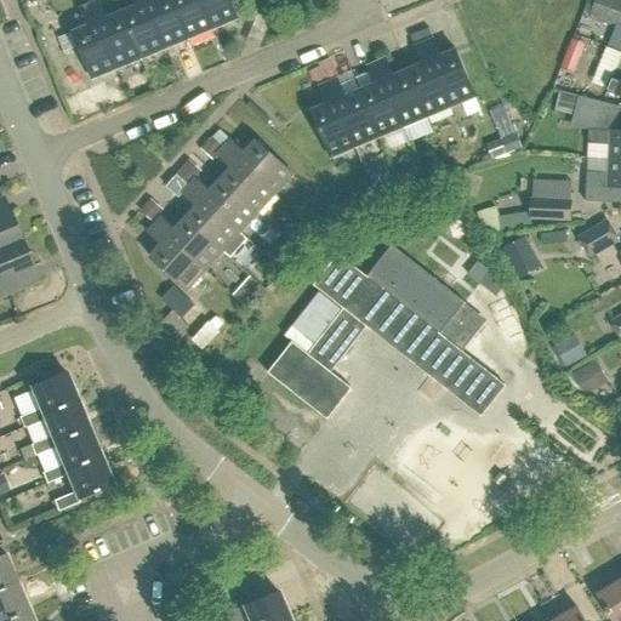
[(141,60),(165,50),(143,0),(132,0),(136,7),(121,13),(141,60)]
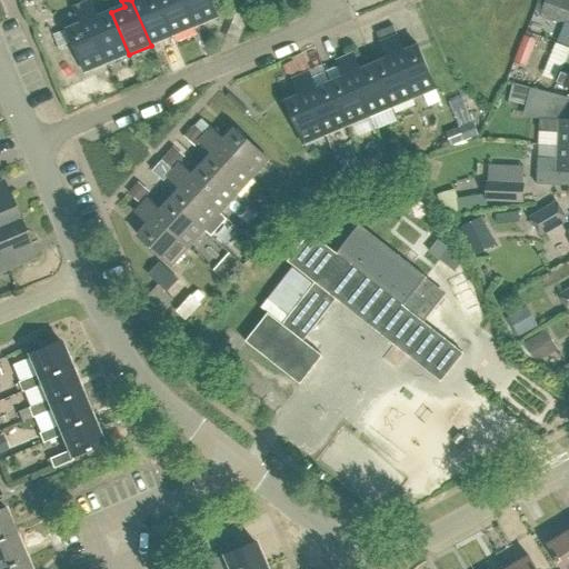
[(131,0),(151,46),(173,37),(158,0),(131,0)]
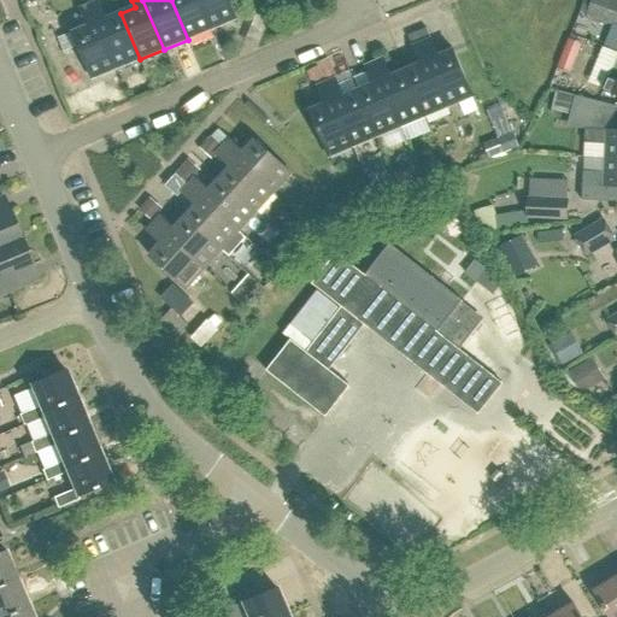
[(171,0),(188,40),(212,29),(199,0),(171,0)]
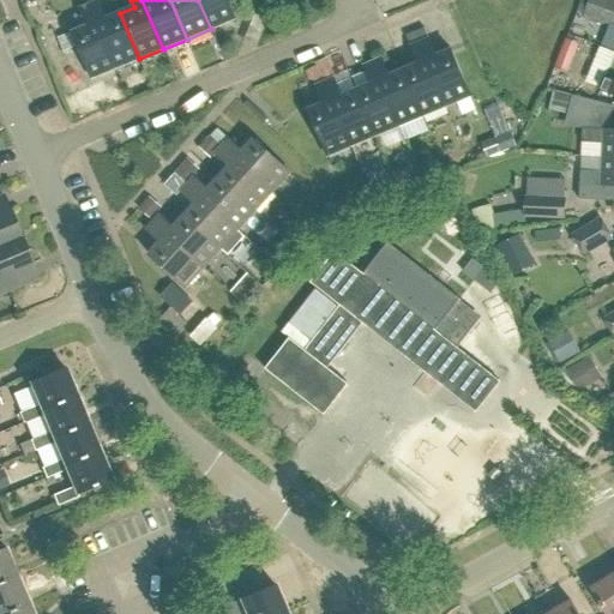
[(198,0),(211,29),(235,19),(226,0),(198,0)]
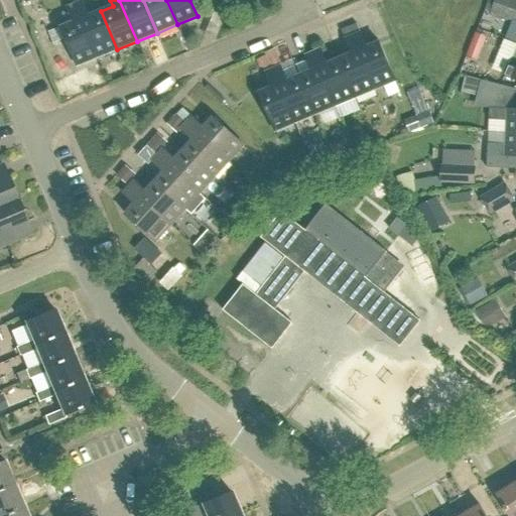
[(515,0),(490,0),(487,9),(512,20),(504,38),(515,42),(515,0)]
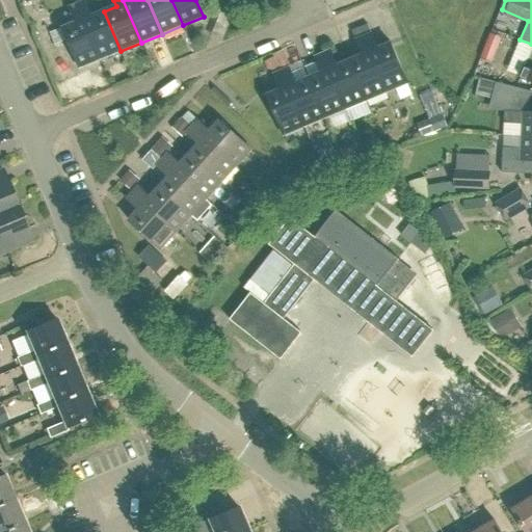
[(77,5),(100,59),(121,51),(104,11),(91,17),(85,2),(77,5)]
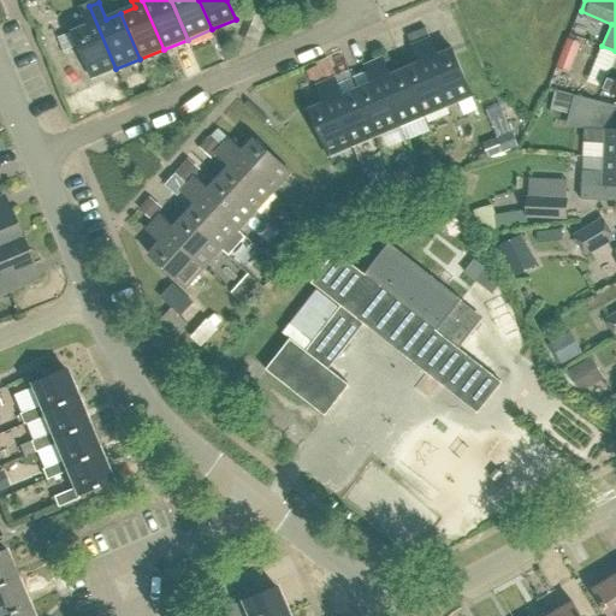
[(116,69),(89,6),(81,11),(87,28),(72,34),(92,80),(116,69)]
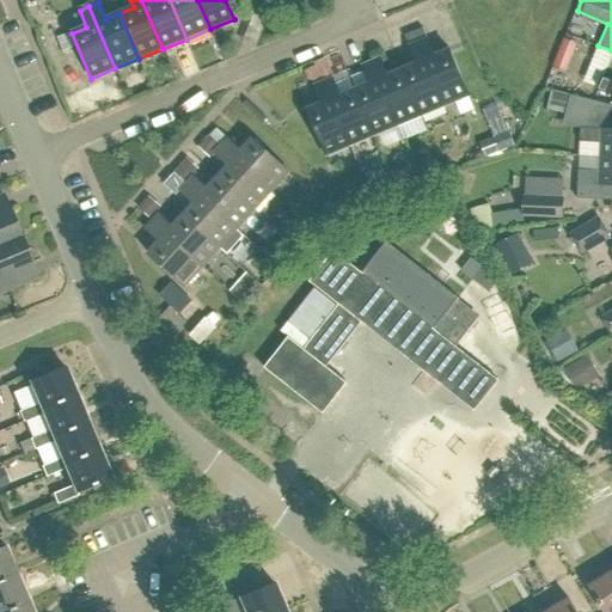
[(75,44),(72,34),(57,40),(62,50),(75,44)]
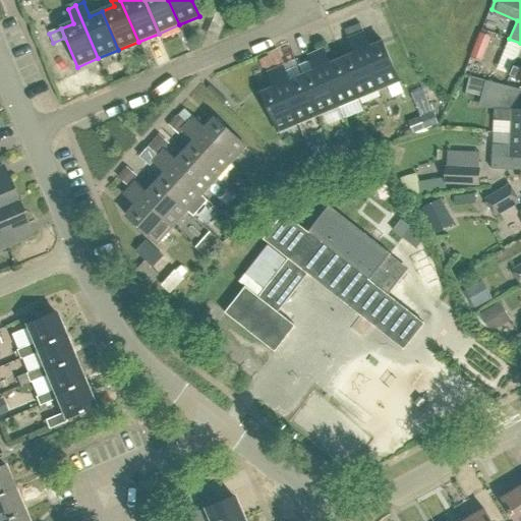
[(364,34),(356,37),(379,90),(399,80),(383,42),(369,48),(364,34)]
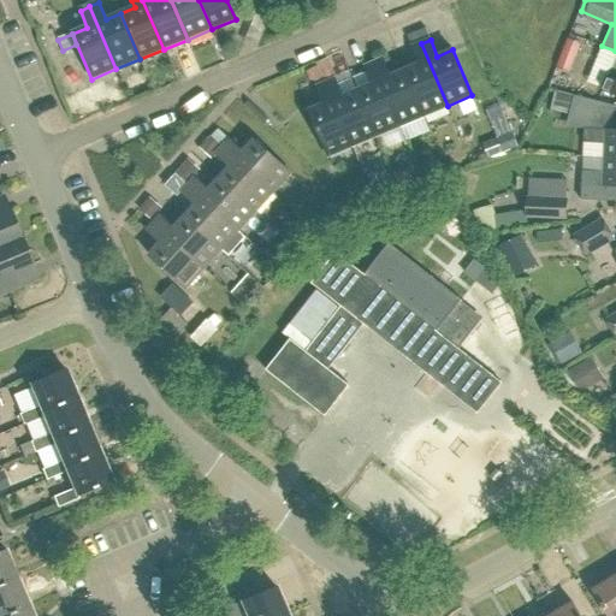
[(424,116),(448,106),(421,43),(412,47),(419,64),(404,71),(424,116)]
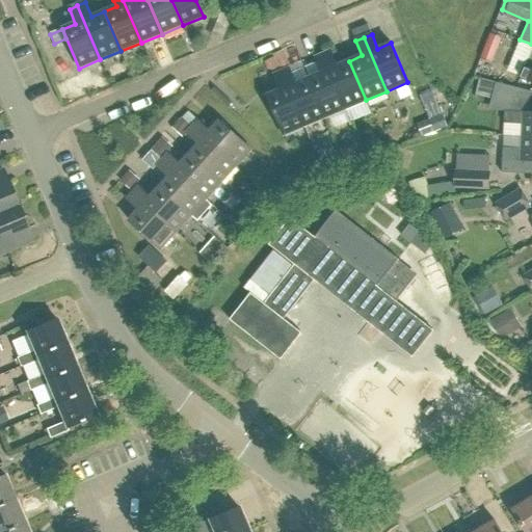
[(322,55),(345,109),(366,100),(349,61),(337,67),(330,51),(322,55)]
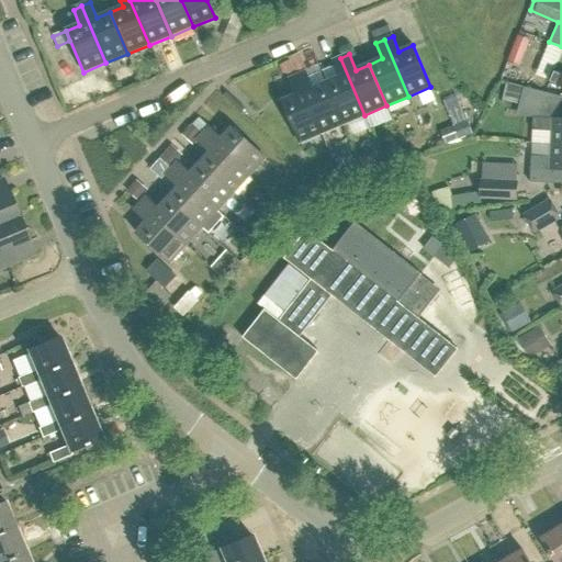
[(325,82),(343,124),(364,115),(340,58),(333,62),(339,77),(325,82)]
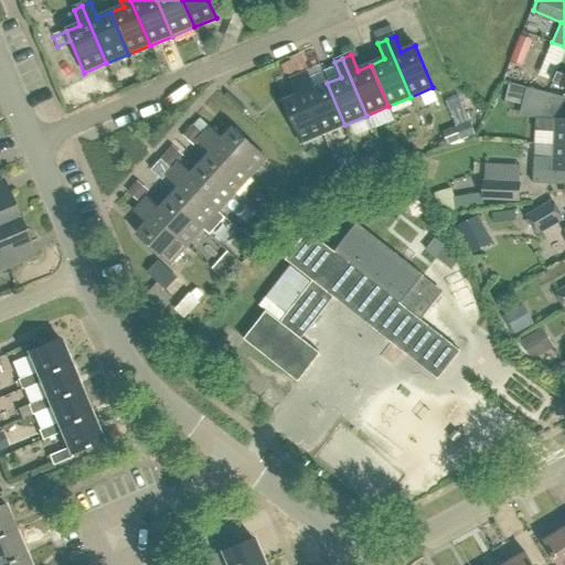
[(564,61),(563,61),(553,82),(564,86),(564,61)]
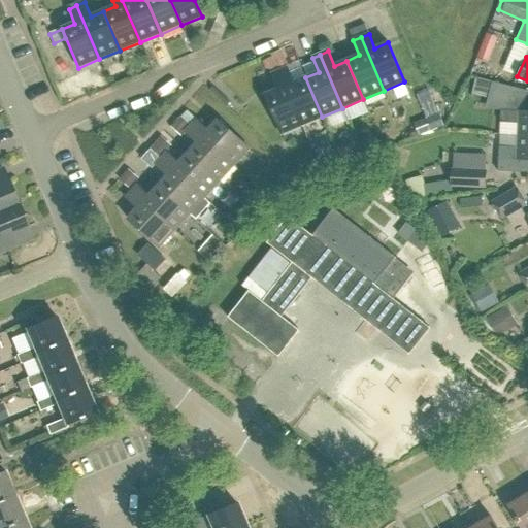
[(278,72),(301,126),(322,117),(305,77),(293,84),(287,68),(278,72)]
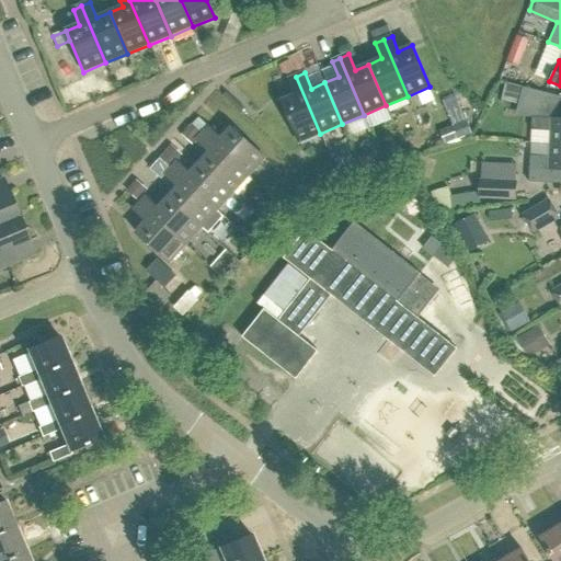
[(320,134),(296,77),(288,80),(295,95),(281,101),(298,142),(320,134)]
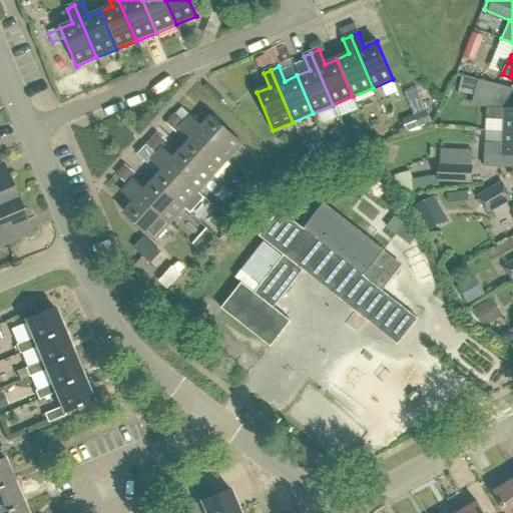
[(495,131),(504,131),(512,131),(512,107),(507,107),(512,89),(478,81),(472,106),(487,106),(487,119),(496,119),(495,131)]
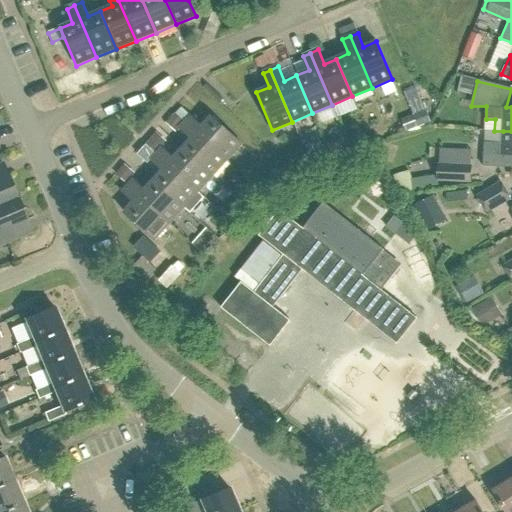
[(189,116),(180,108),(166,123),(175,132),(189,116)]
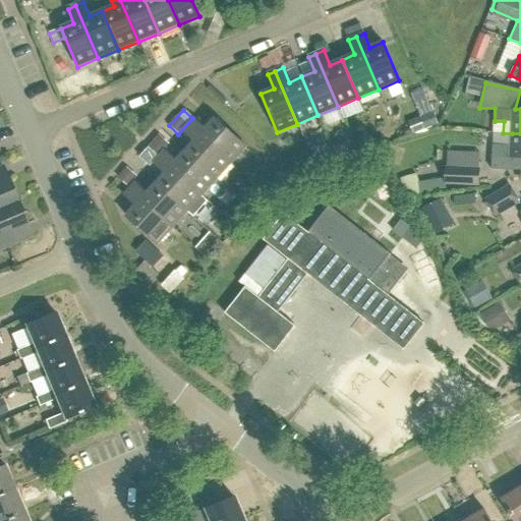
[(193,119),(187,125),(231,164),(245,147),(215,119),(206,129),(193,119)]
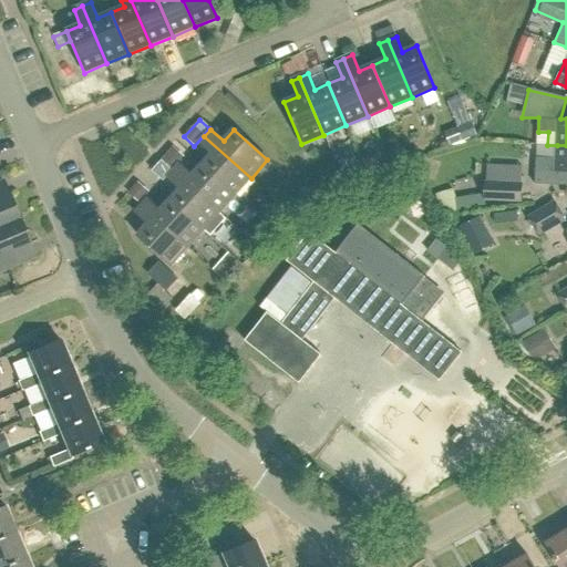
[(463,143),(459,132),(453,133),(454,136),(450,138),(453,146),(463,143)]
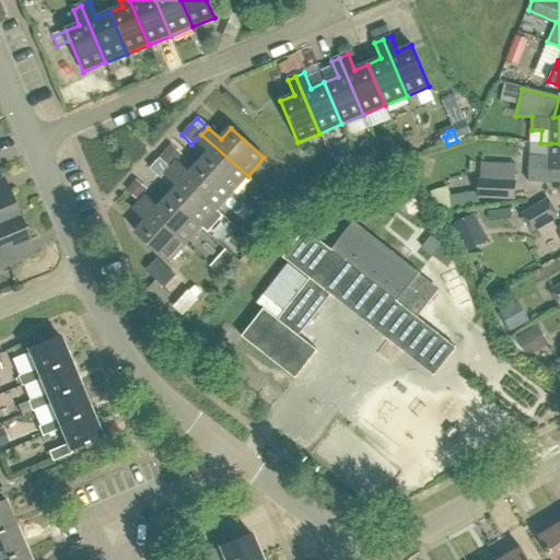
[(232,194),(248,176),(201,135),(196,141),(208,153),(199,163),(232,194)]
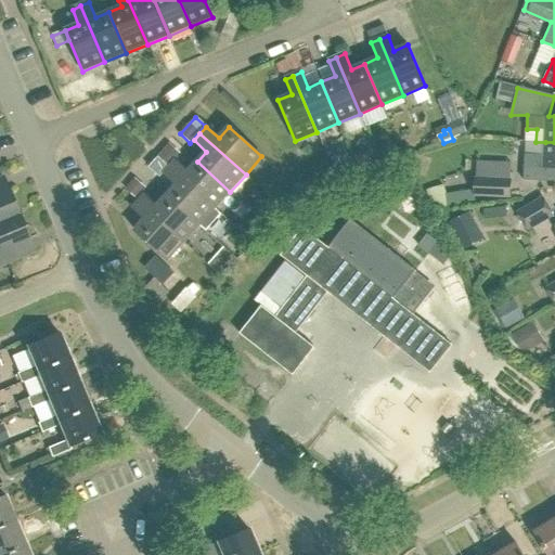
[(181,153),(170,142),(158,155),(169,165),(181,153)]
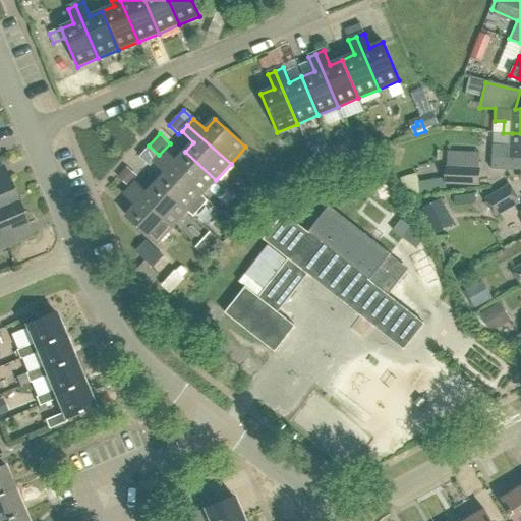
[(520,133),(512,133),(512,146),(494,145),(491,169),(520,170),(520,158),(520,133)]
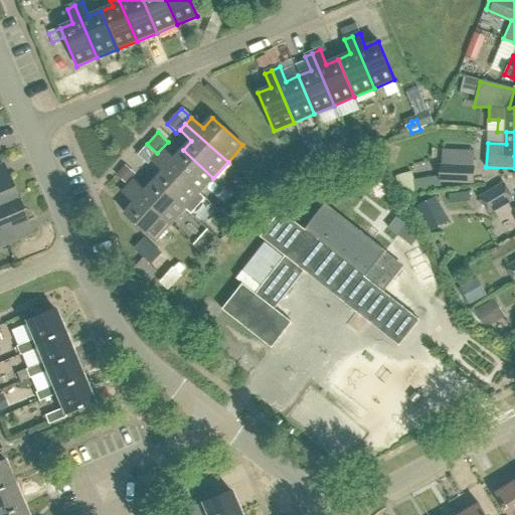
[(155,155),(145,145),(136,155),(146,165),(155,155)]
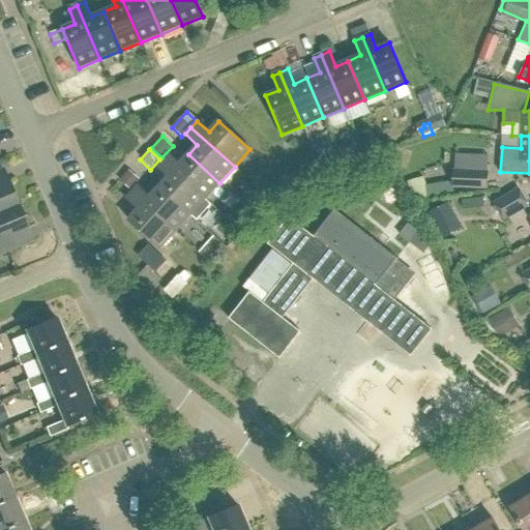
[(162,160),(205,200),(219,183),(188,154),(179,165),(168,153),(162,160)]
